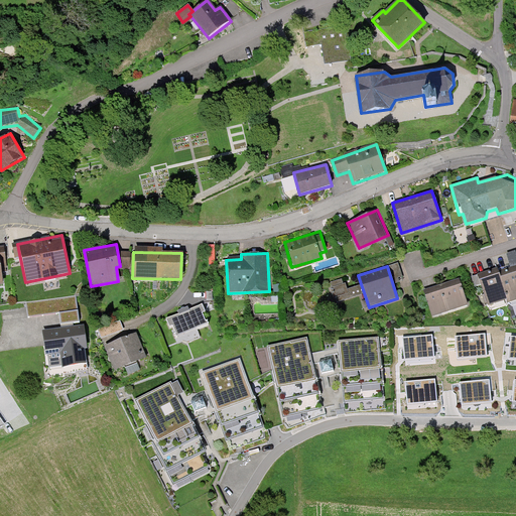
[(499,273),(478,280),(487,306),(506,299),(507,303),(515,300),(515,271),(500,277),(499,273)]
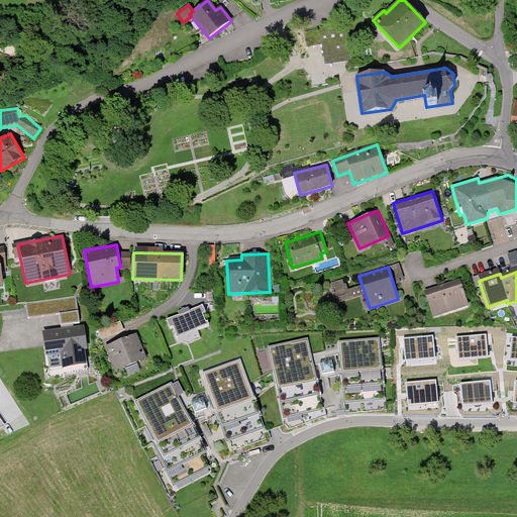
[(461,284),(424,297),(431,318),(469,306),(461,284)]
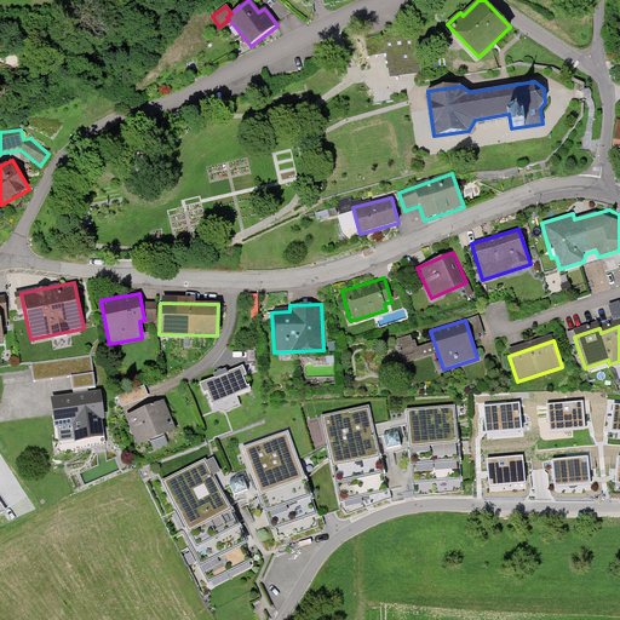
[(89,356),(29,365),(32,382),(68,377),(70,389),(92,386),(89,356)]
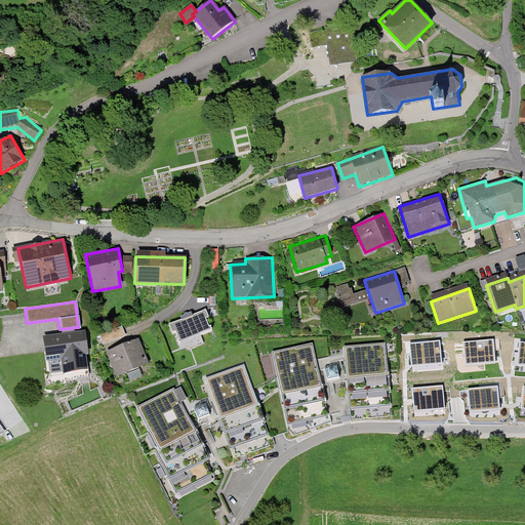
[(204,309),(167,324),(171,332),(174,331),(178,342),(208,330),(204,319),(208,318),(204,309)]
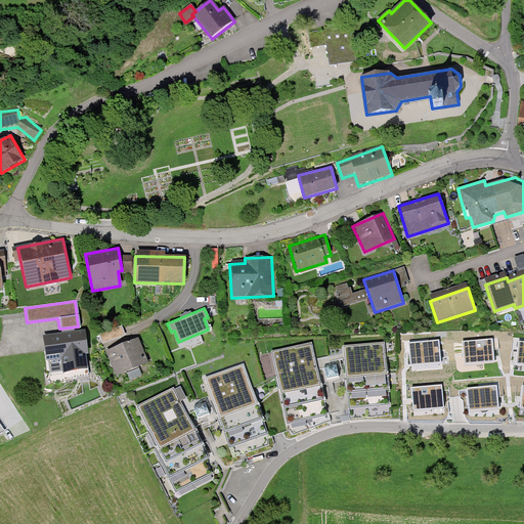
[(85,330),(41,336),(45,362),(59,360),(61,374),(86,369),(84,355),(88,355),(85,330)]
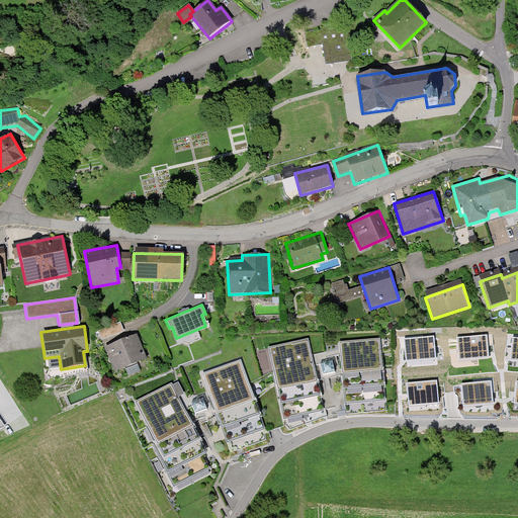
[(113,330),(101,333),(102,340),(115,337),(113,330)]
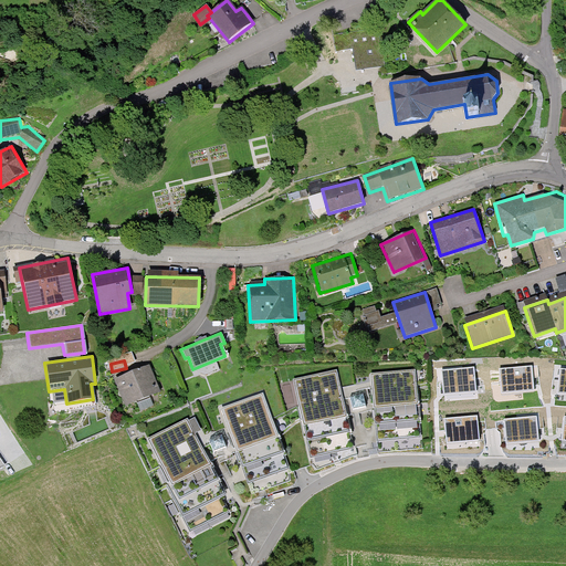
[(149,366),(113,380),(124,407),(160,394),(149,366)]
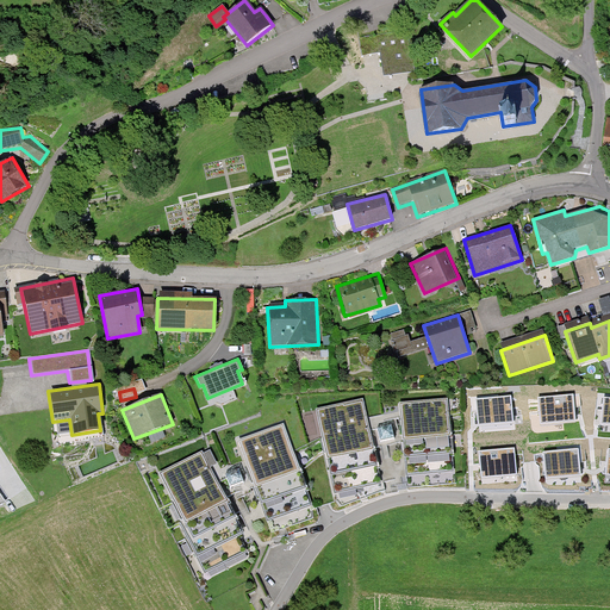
[(512,417),(509,394),(472,402),(475,424),(495,421),(512,417)]
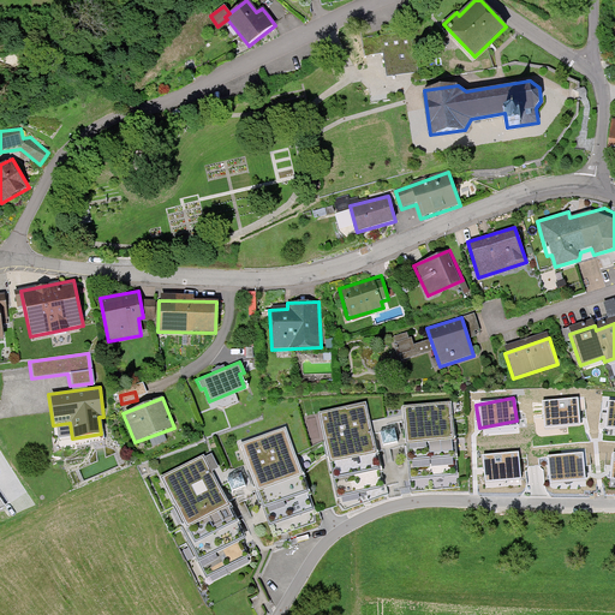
[(451,402),(404,406),(411,479),(458,475),(451,402)]
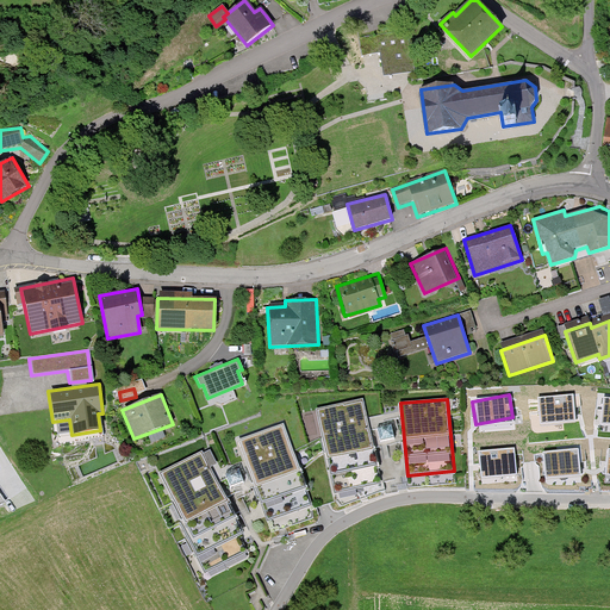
[(341,506),(383,490),(363,400),(317,410),(336,500),(341,506)]
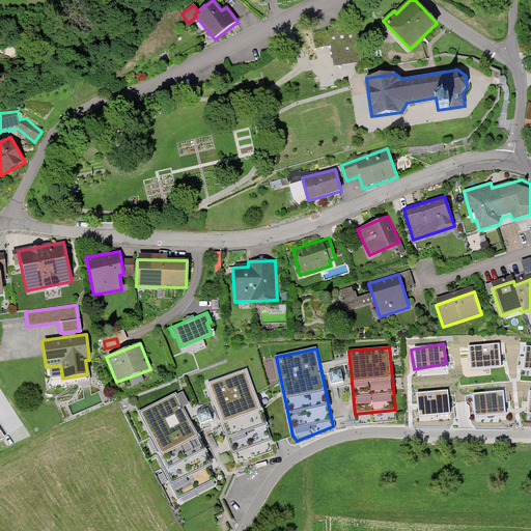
[(502,384),(499,358),(485,359),(459,362),(462,388),(502,384)]
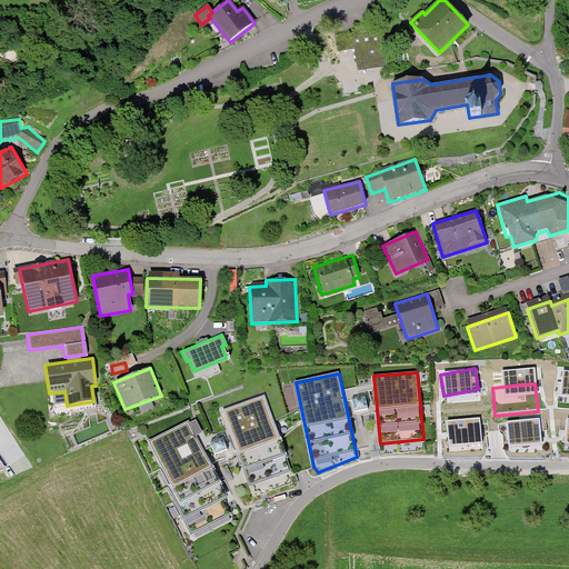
[(366,397),(353,399),(356,411),(368,409),(366,397)]
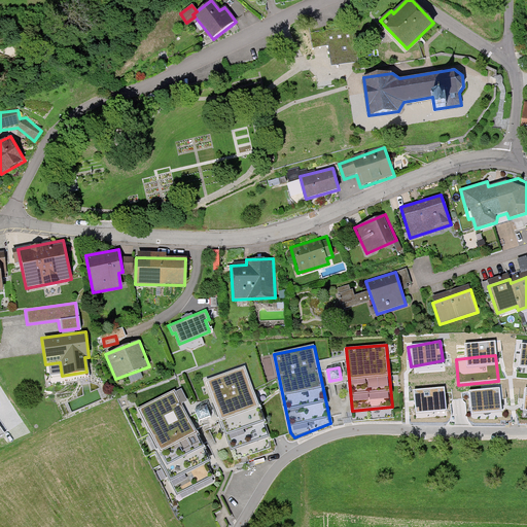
[(271,447),(244,369),(207,381),(236,459),(271,447)]
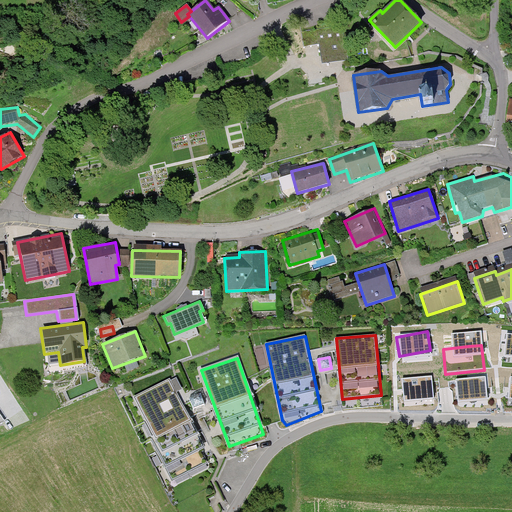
[(435,403),(435,378),(402,378),(402,403),(435,403)]
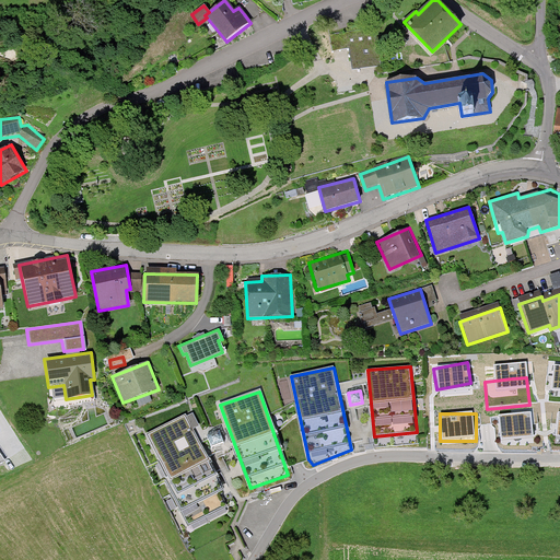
[(187,418),(185,415),(146,434),(189,523),(224,505),(217,491),(221,488),(191,430),(198,427),(193,415),(187,418)]
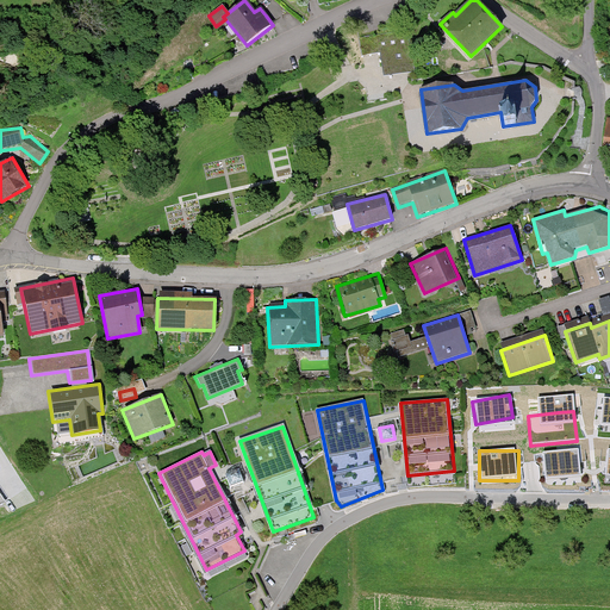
[(580,477),(578,452),(543,454),(546,479),(580,477)]
